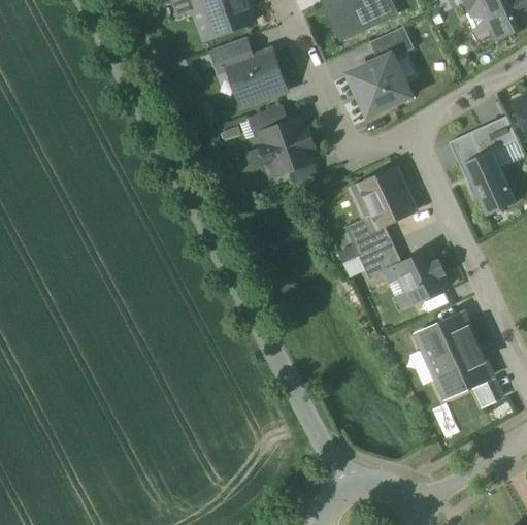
[(170,0),(176,15),(203,6),(200,0),(170,0)]
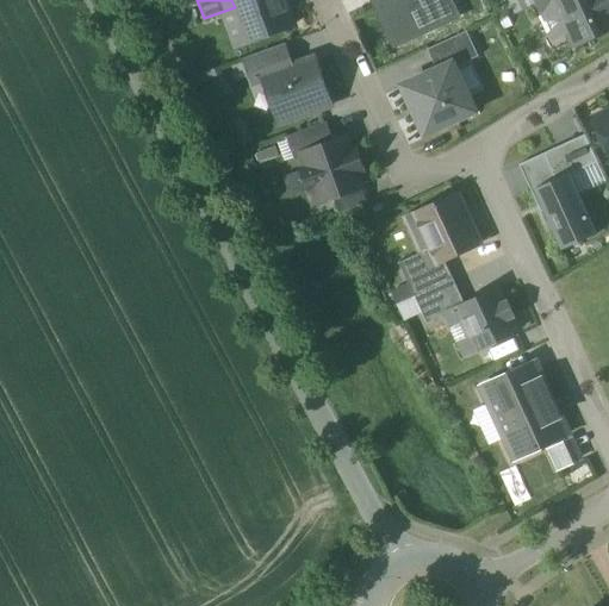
[(231,0),(235,7),(247,39),(292,23),(284,0),(231,0)]
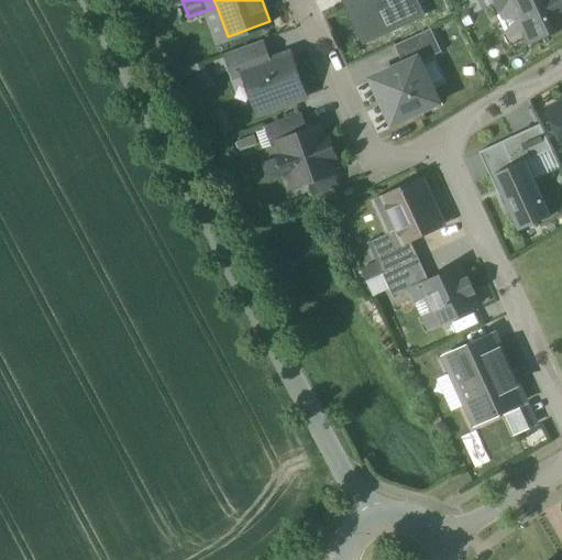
[(343,0),(362,40),(423,12),(418,0),(343,0)]
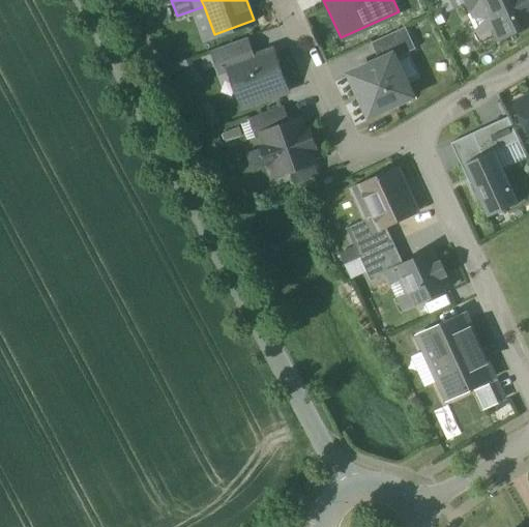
[(465,0),(470,10),(483,4),(481,0),(465,0)]
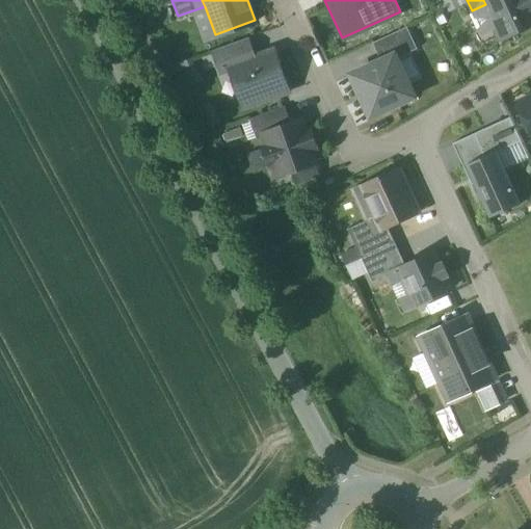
[(483,0),(485,4),(500,36),(530,22),(530,8),(526,0),(483,0)]
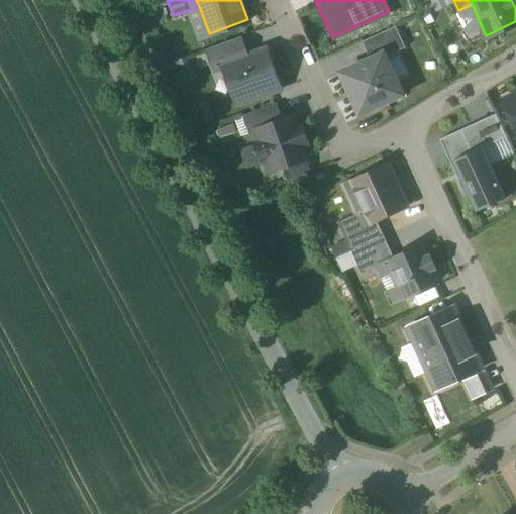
[(363,39),(372,58),(383,53),(383,55),(403,45),(394,25),(363,39)]
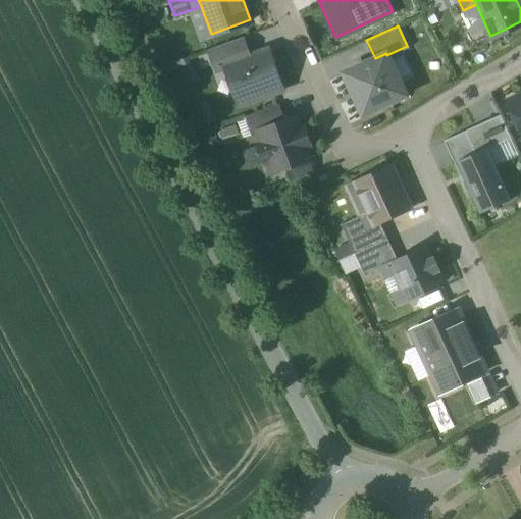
[(241,36),(209,47),(216,67),(225,64),(224,63),(248,55),(241,36)]
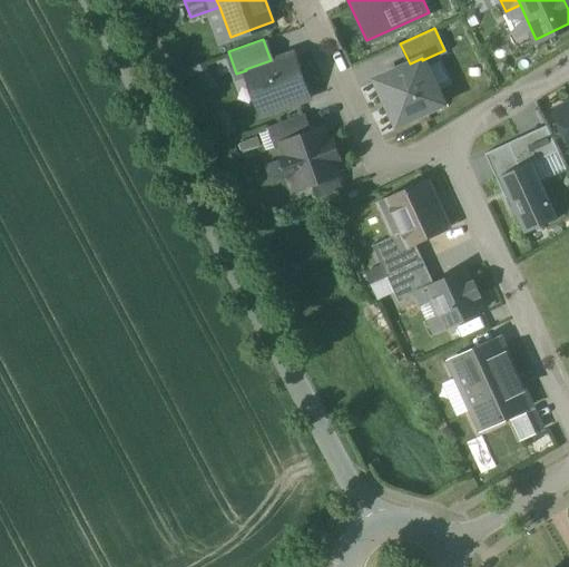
[(271,60),(245,69),(246,70),(262,113),(307,96),(292,52),(271,60)]
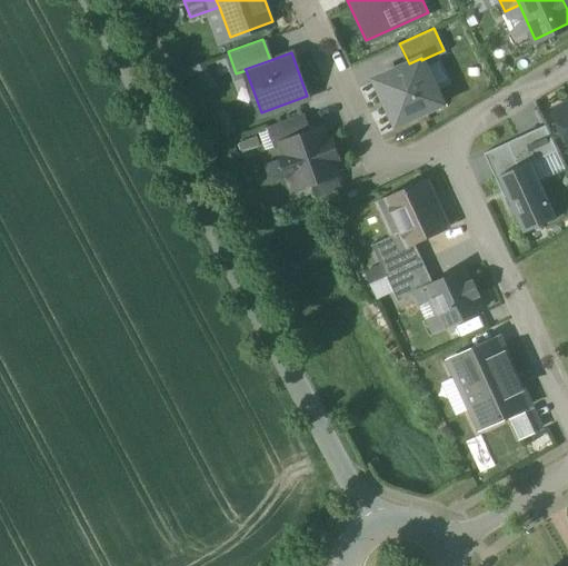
[(409,63),(377,78),(397,121),(440,101),(421,60),(421,58),(409,63)]
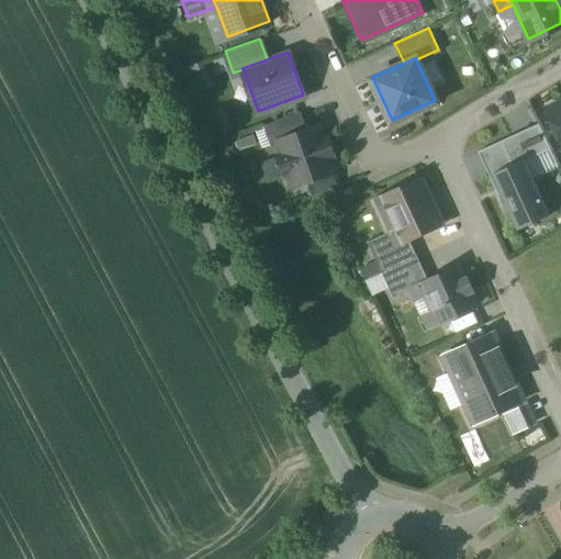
[(560,101),(547,108),(560,140),(560,101)]
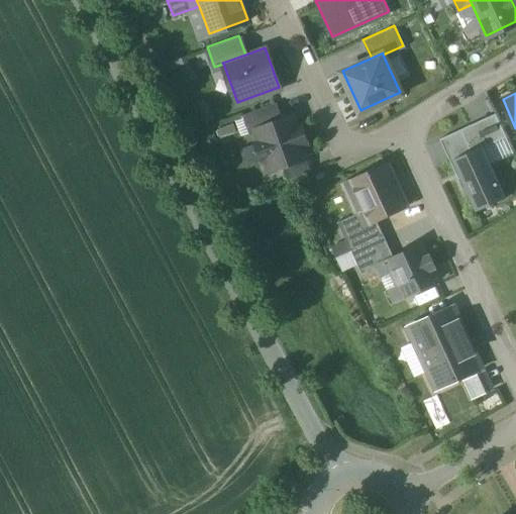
[(276,101),(242,114),(248,132),(255,129),(254,128),(282,118),(276,101)]
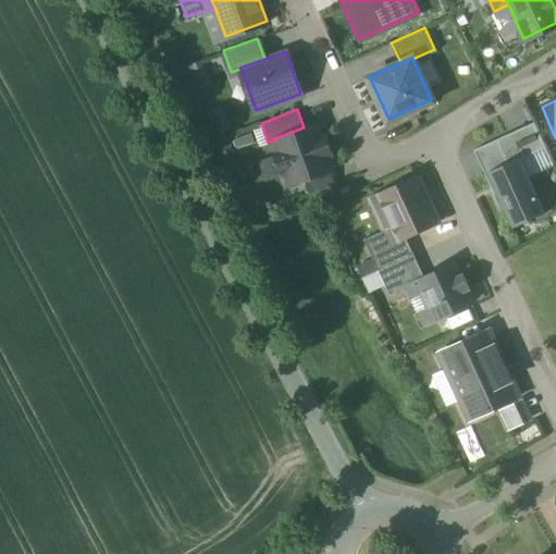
[(540,144),(531,123),(474,146),(492,189),(497,187),(487,165),(518,152),(540,144)]
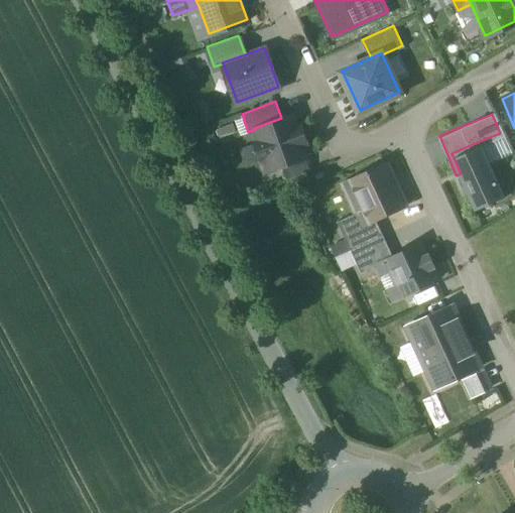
[(281,118),(254,128),(255,129),(259,140),(255,142),(261,159),(265,157),(269,169),(307,156),(302,144),(306,142),(300,126),(296,127),(292,115),(281,118)]
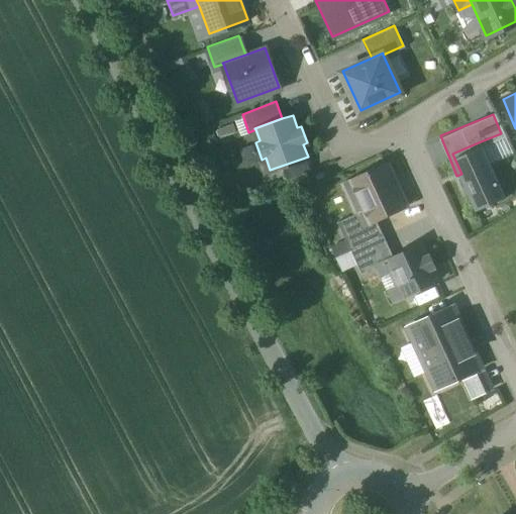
[(461,174),(476,208),(504,196),(481,141),(452,153),(461,174)]
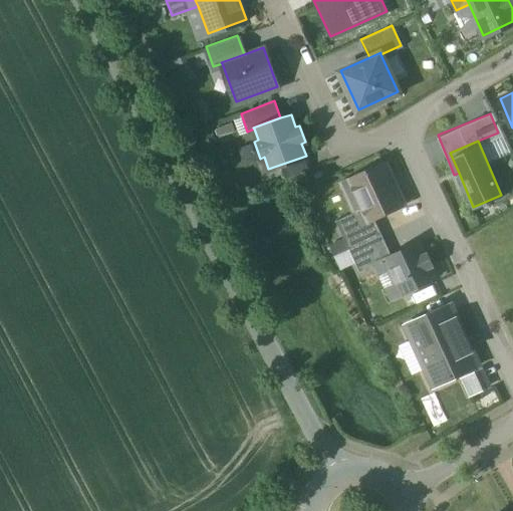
[(383,162),(348,178),(361,207),(367,219),(373,217),(403,203),(383,162)]
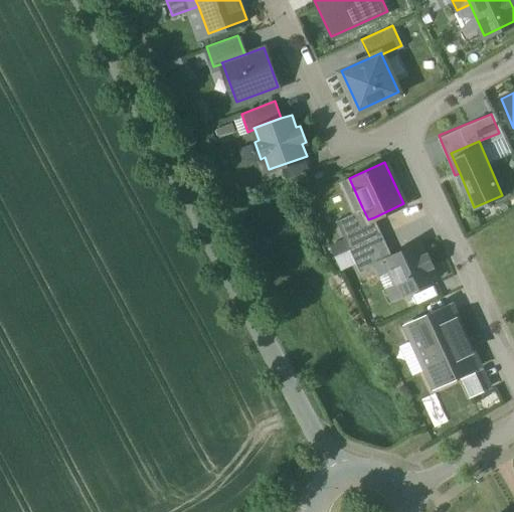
[(362,207),(336,219),(349,248),(381,233),(374,217),(368,219),(362,207)]
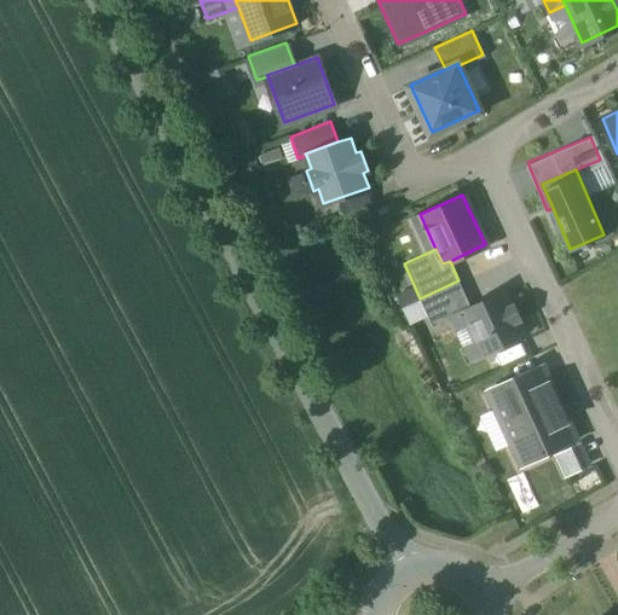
[(458,280),(420,299),(432,326),(451,318),(450,315),(471,307),(458,280)]
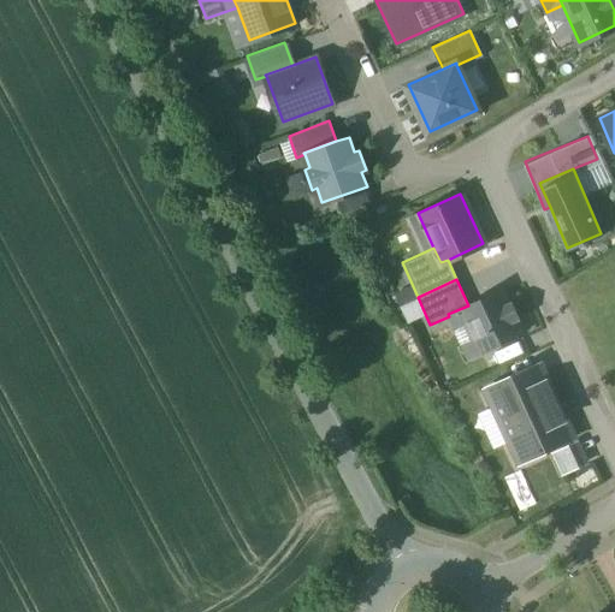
[(468,306),(448,314),(449,316),(454,327),(467,321),(480,350),(520,332),(514,318),(516,316),(510,303),(508,304),(502,290),(468,306)]
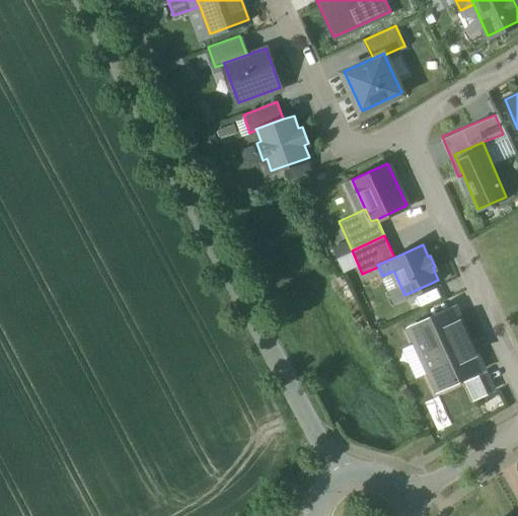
[(455,307),(407,329),(436,393),(485,371),(455,307)]
